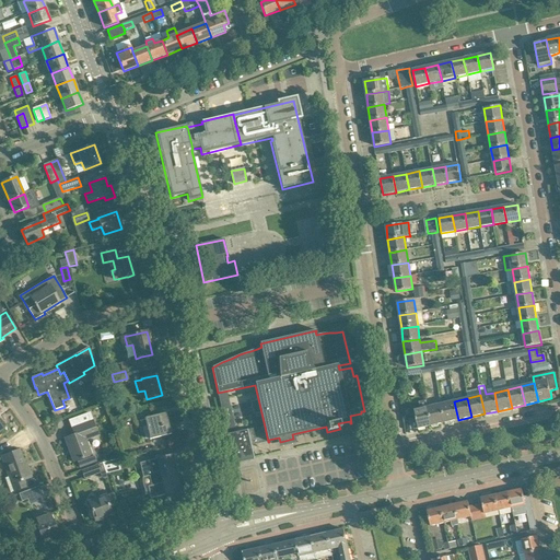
[(432,426),(428,407),(427,400),(419,401),(420,409),(413,410),(418,429),(432,426)]
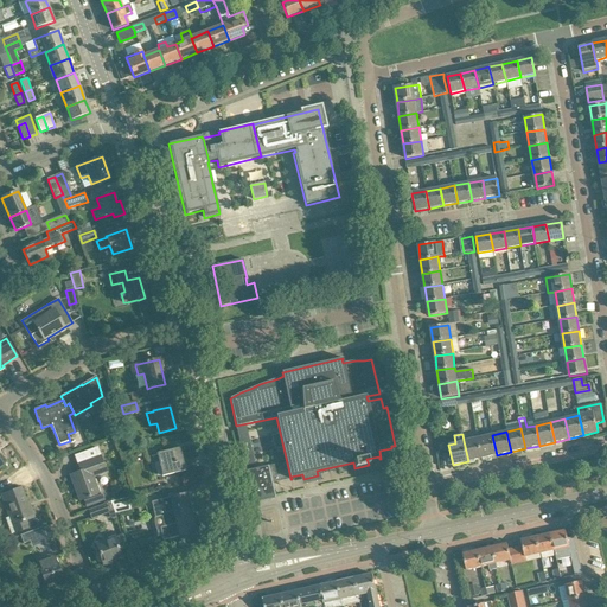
[(497,455),(492,435),(478,439),(483,459),(497,455)]
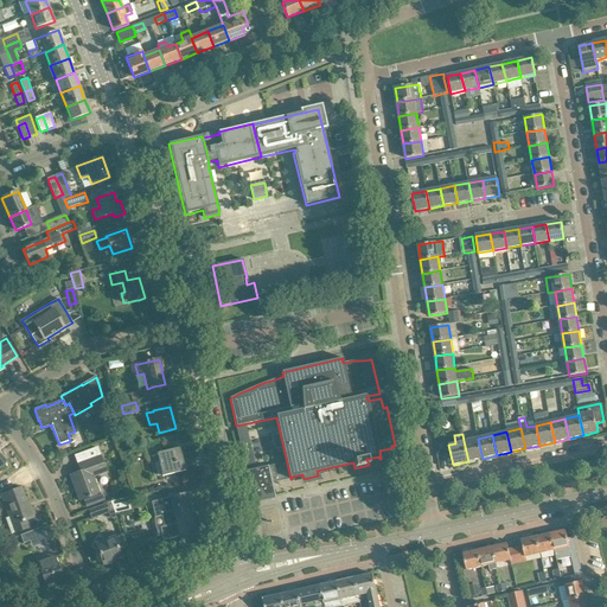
[(483,459),(478,439),(464,441),(468,461),(483,459)]
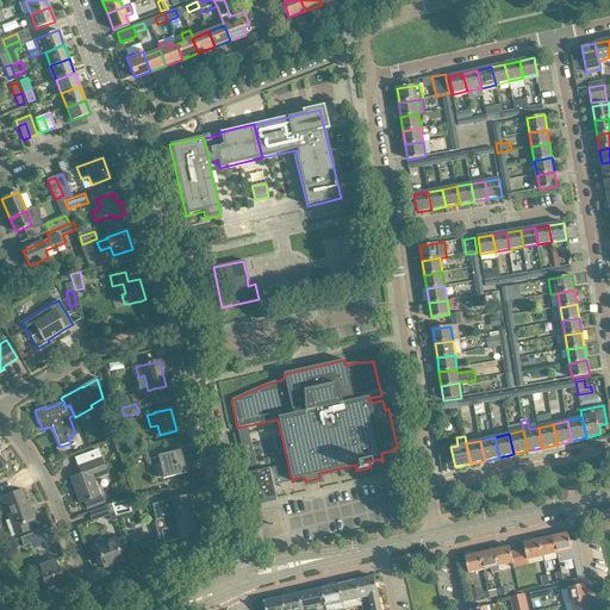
[(81,474),(70,478),(80,503),(83,502),(86,510),(105,503),(103,497),(100,498),(93,479),(106,474),(100,458),(99,459),(95,452),(98,452),(98,450),(75,459),(81,474)]
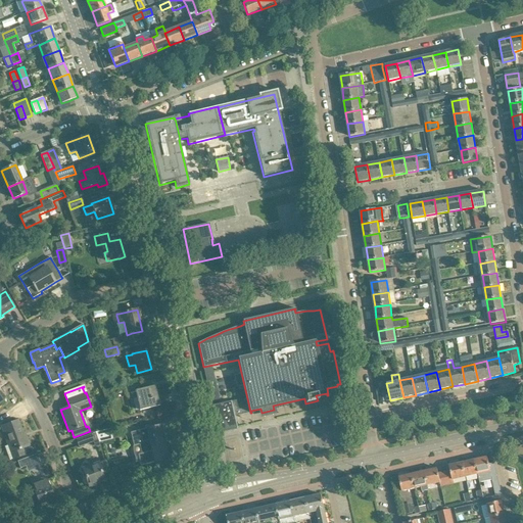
[(155,386),(145,388),(135,391),(139,411),(159,406),(155,386)]
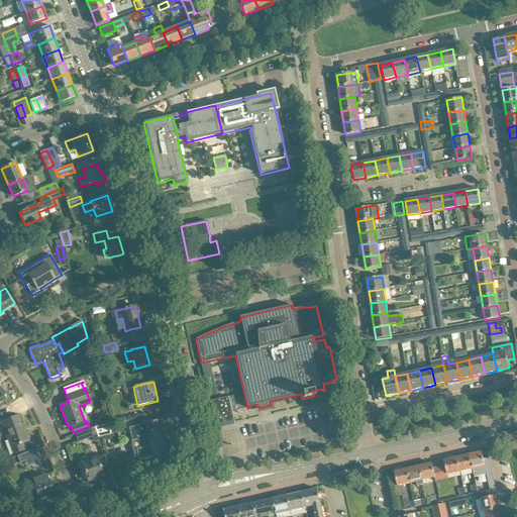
[(246,403),(244,394),(210,401),(216,428),(217,428),(217,426),(233,423),(233,424),(234,424),(230,407),(246,403)]
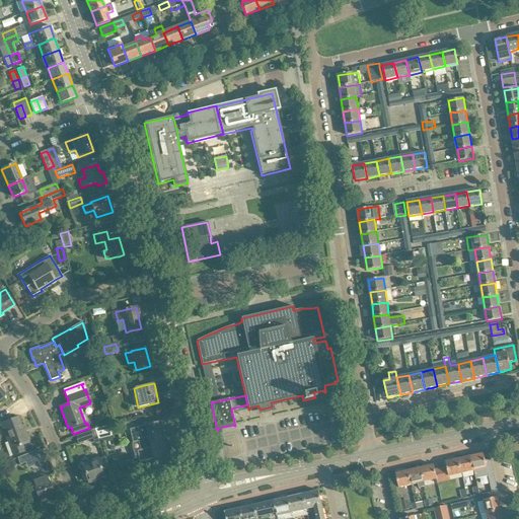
[(17,418),(8,421),(1,424),(8,442),(4,444),(9,457),(13,455),(13,456),(23,452),(21,445),(28,443),(25,434),(23,435),(17,418)]
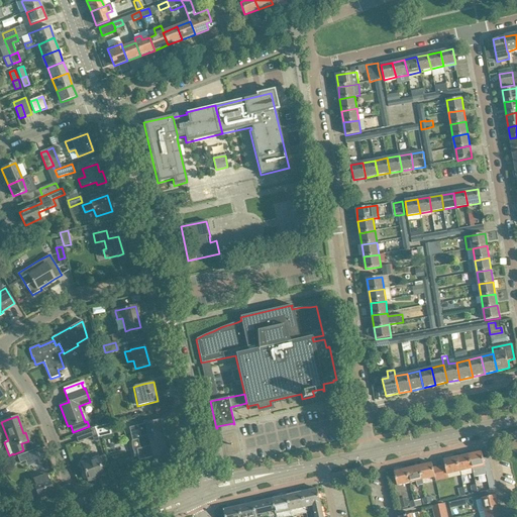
[(136,449),(138,458),(138,460),(151,457),(151,455),(152,455),(153,457),(153,455),(166,452),(163,437),(167,436),(163,420),(129,428),(132,441),(137,440),(139,448),(136,449)]
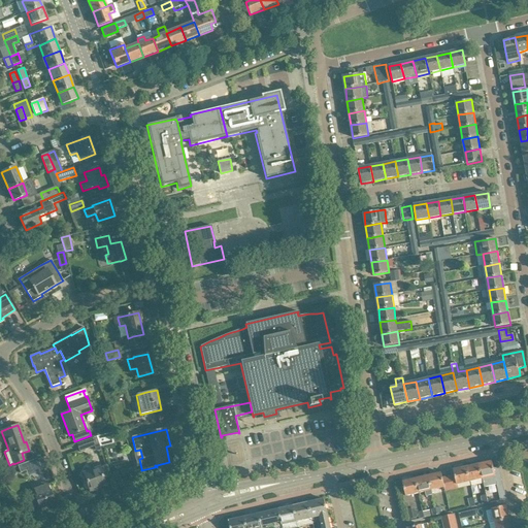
[(96,436),(100,447),(113,443),(111,433),(96,436)]
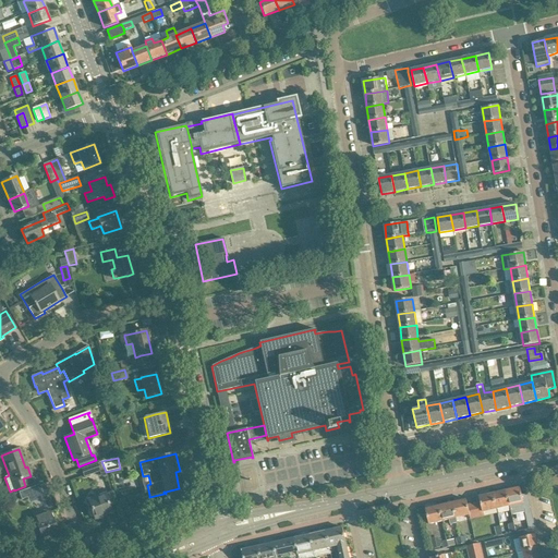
[(99,471),(96,463),(81,469),(84,476),(99,471)]
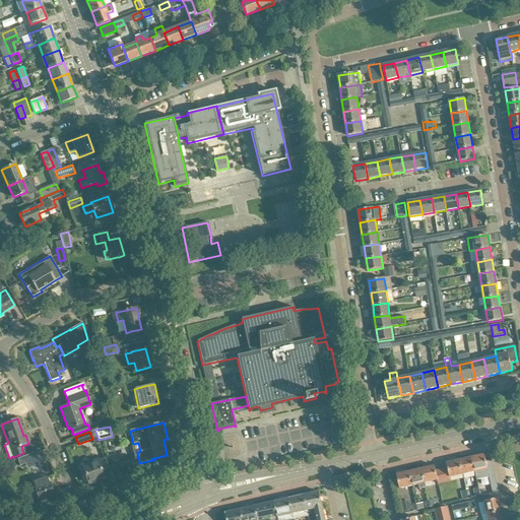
[(37,451),(24,456),(17,459),(19,465),(40,458),(37,451)]
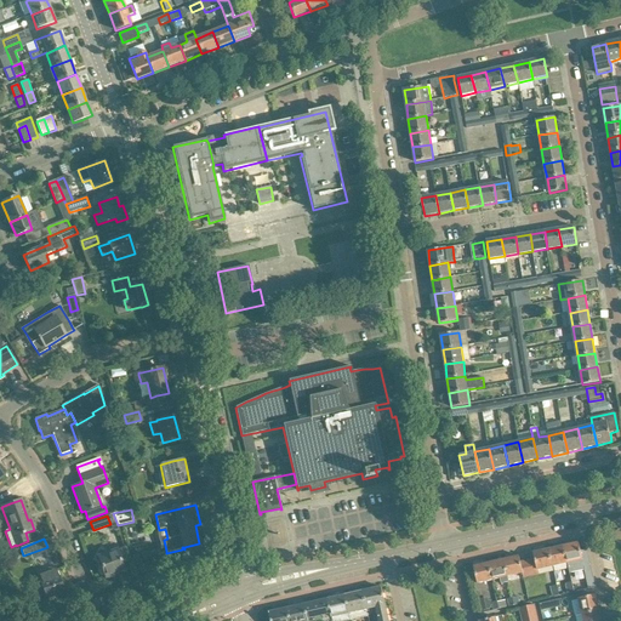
[(579,543),(563,547),(567,564),(569,574),(587,570),(586,567),(591,565),(587,550),(581,551),(579,543)]
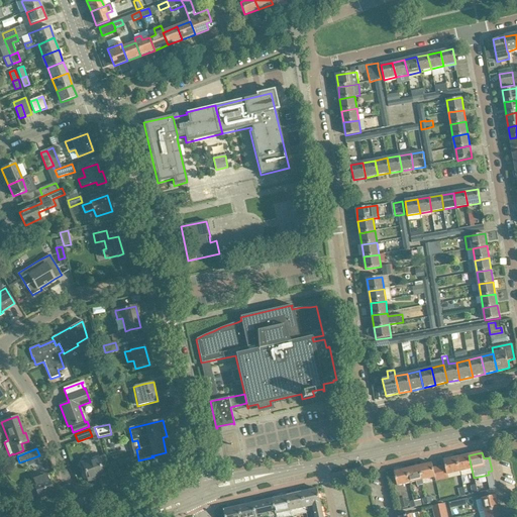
[(101,469),(108,466),(104,455),(89,461),(83,458),(80,466),(83,468),(84,472),(85,474),(88,481),(96,478),(96,476),(102,474),(101,469)]
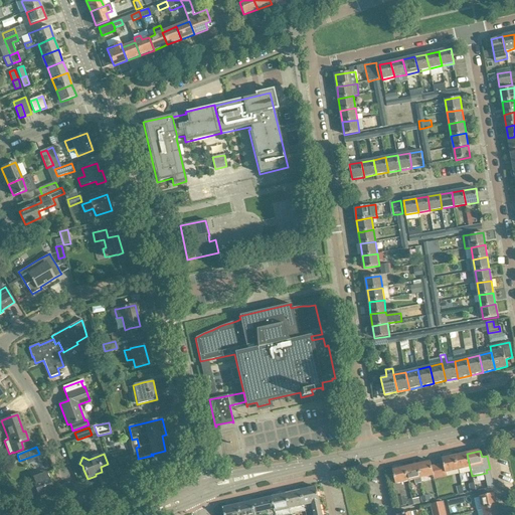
[(467,454),(455,456),(458,470),(470,468),(467,454)]
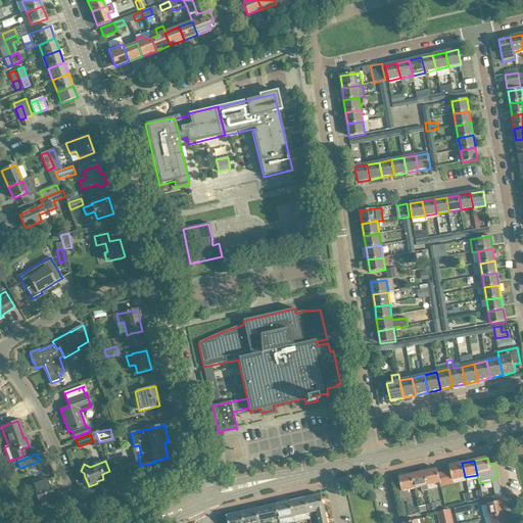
[(450,471),(444,472),(447,485),(454,484),(453,480),(465,477),(462,463),(449,466),(450,471)]
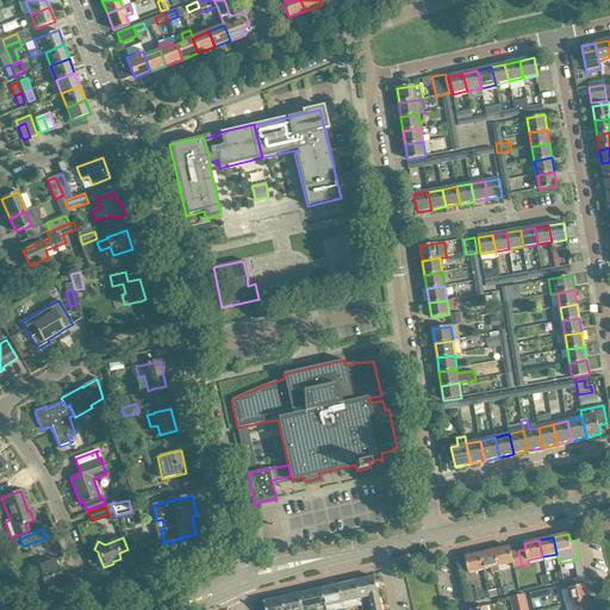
[(510,547),(495,549),(499,566),(514,564),(514,567),(522,566),(518,551),(511,553),(510,547)]
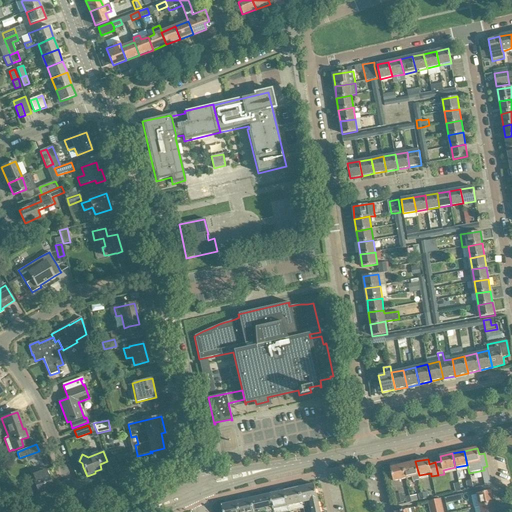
[(415,461),(403,464),(406,478),(412,477),(413,481),(420,480),(419,475),(415,461)]
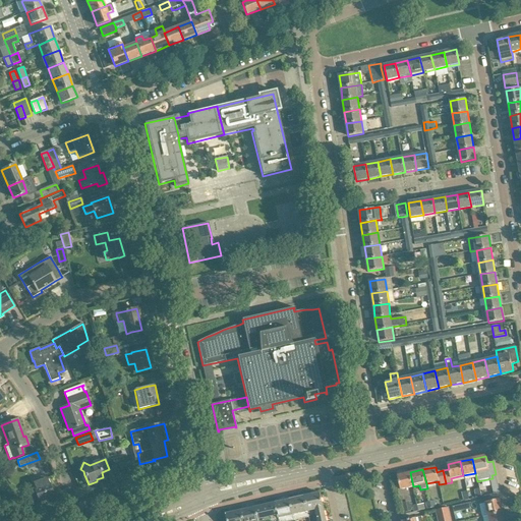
[(413,486),(410,472),(397,475),(401,489),(413,486)]
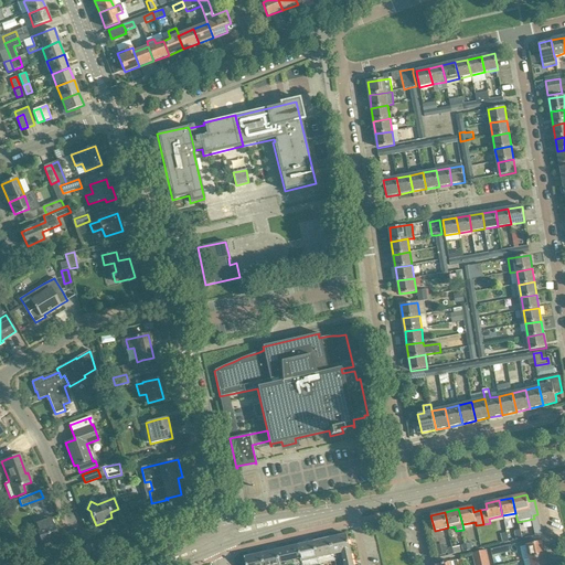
[(59,540),(51,521),(50,515),(34,521),(36,528),(33,529),(33,533),(36,536),(39,536),(42,545),(59,540)]
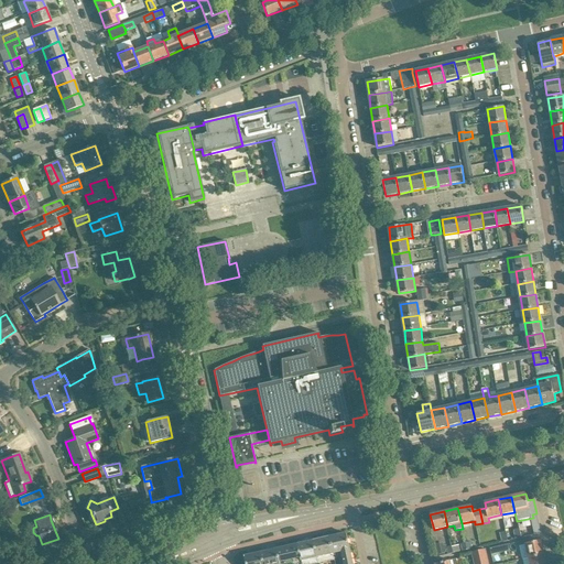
[(508,541),(507,531),(499,533),(501,542),(508,541)]
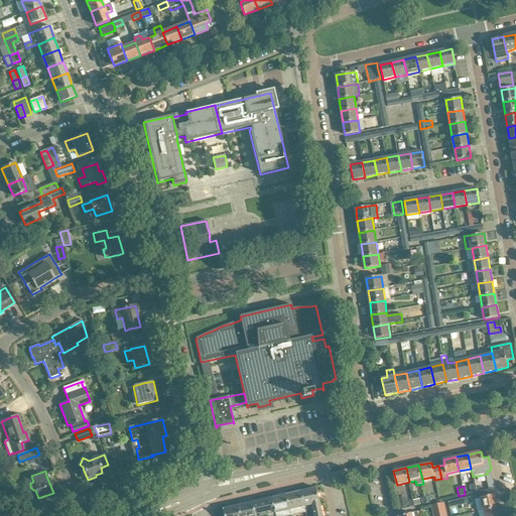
[(301,492),(304,506),(312,504),(314,515),(323,515),(317,488),(301,492)]
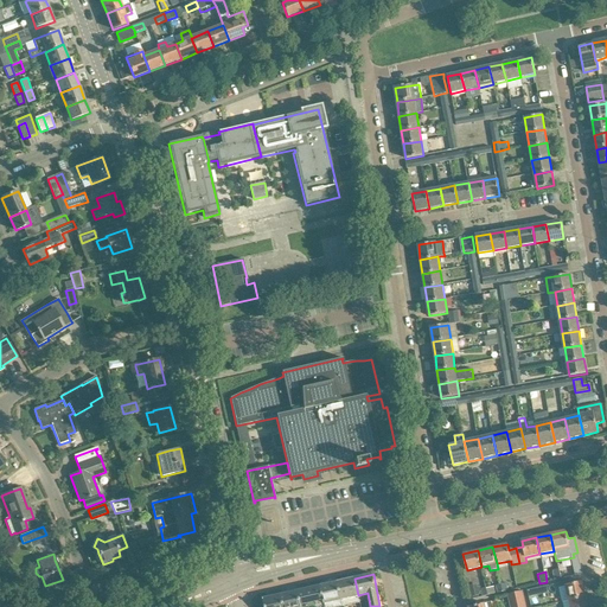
[(338,582),(342,599),(358,595),(355,579),(338,582)]
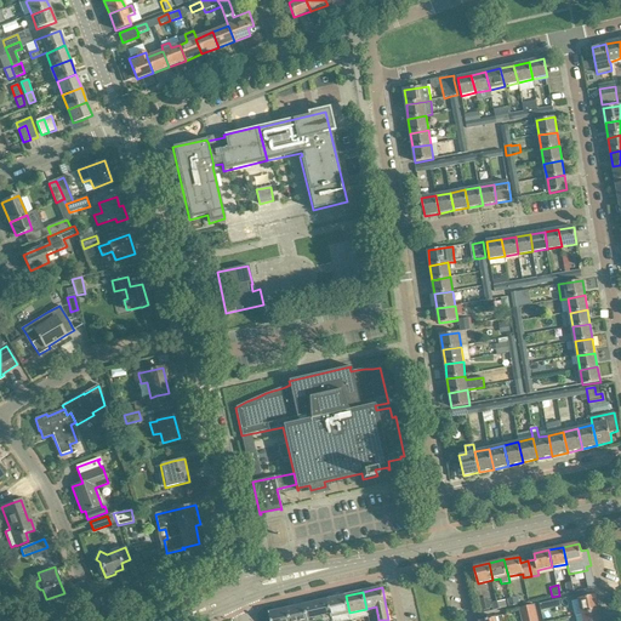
[(599,610),(596,594),(579,599),(582,614),(599,610)]
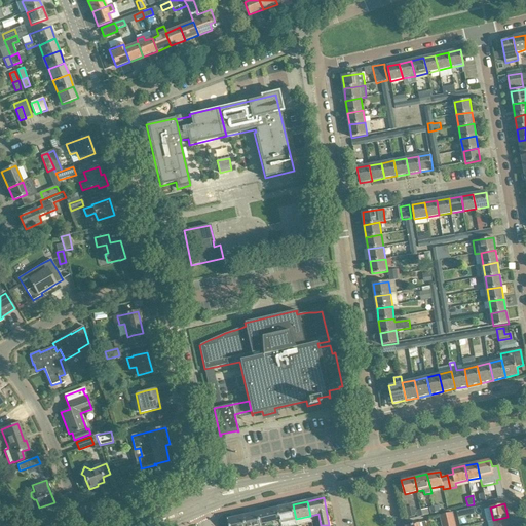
[(277,509),(280,522),(296,519),(293,504),(277,509)]
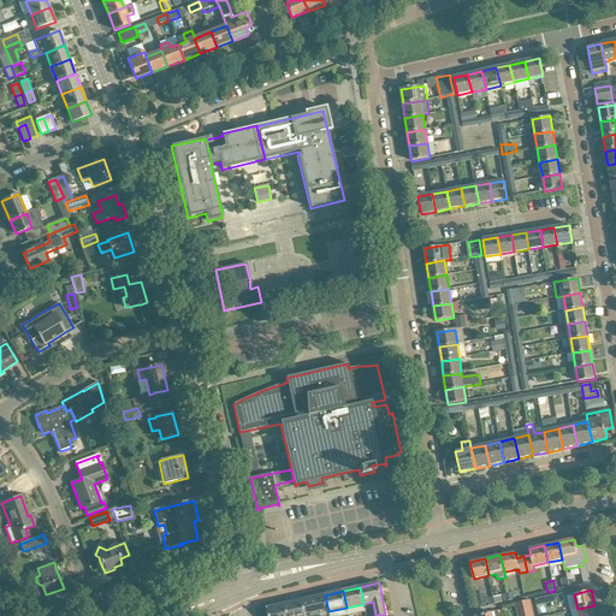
[(475,594),(479,606),(490,604),(487,596),(485,596),(484,593),(475,594)]
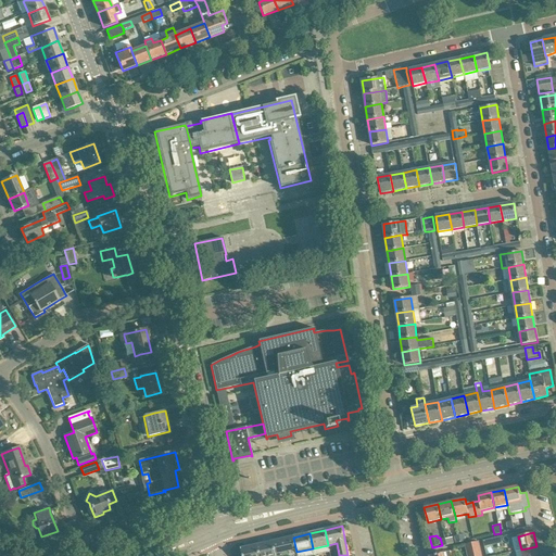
[(483,540),(484,546),(503,543),(502,536),(483,540)]
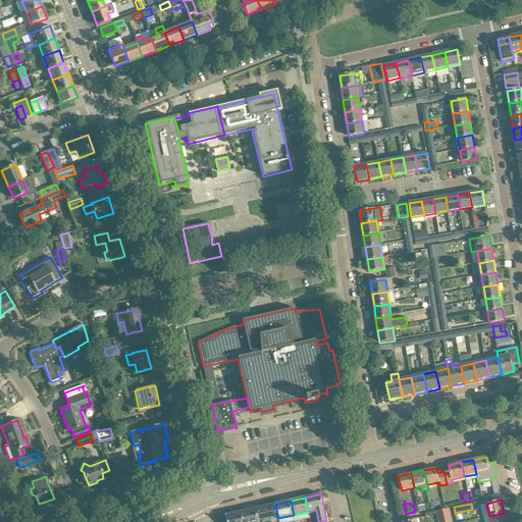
[(256,509),(259,521),(270,521),(271,521),(270,521),(278,521),(278,518),(275,505),(256,509)]
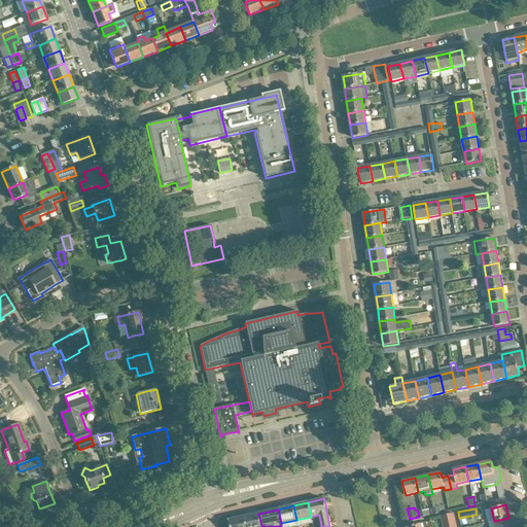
[(443,526),(457,526),(454,513),(440,516),(443,526)]
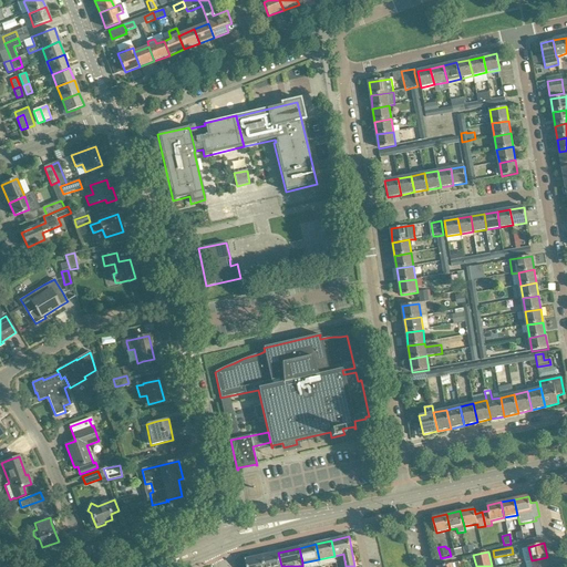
[(281,566),(278,553),(263,556),(265,566),(281,566)]
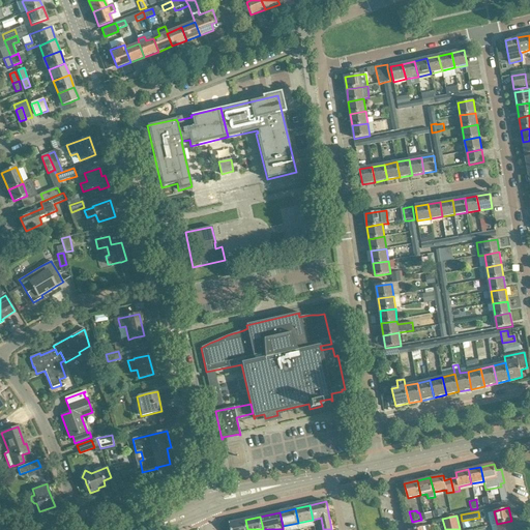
[(247,529),(245,520),(230,523),(231,529),(247,529)]
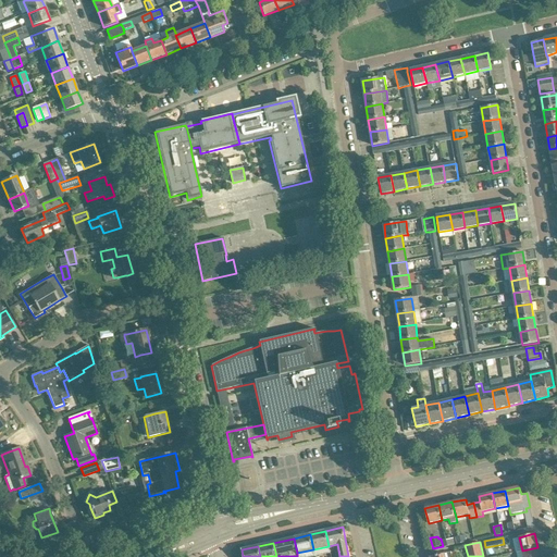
[(539,556),(537,547),(522,551),(523,556),(539,556)]
